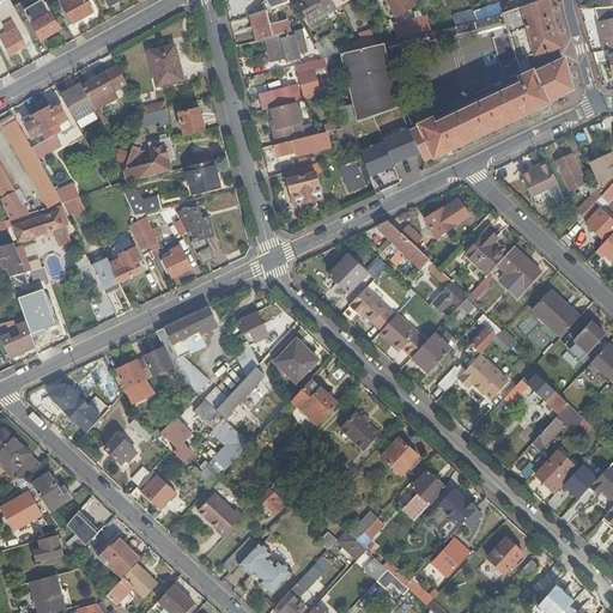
[(52,0),(67,26),(92,13),(84,0),(68,0),(64,4),(61,0),(52,0)]
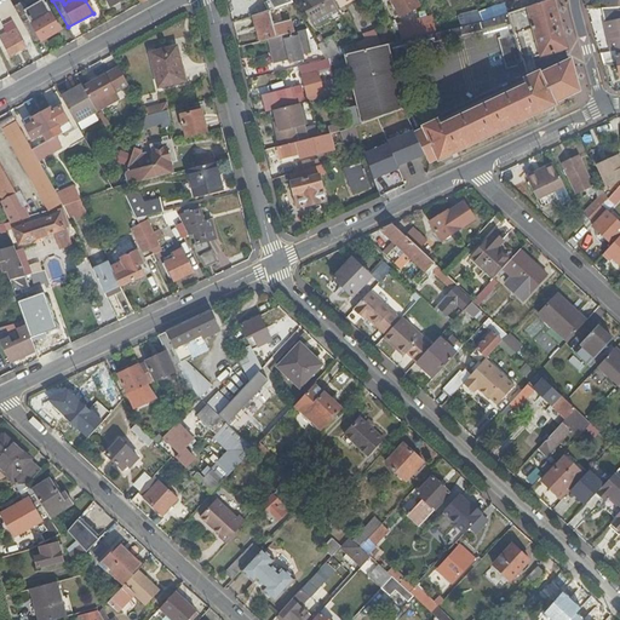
[(299,0),(314,24),(339,11),(333,0),(299,0)]
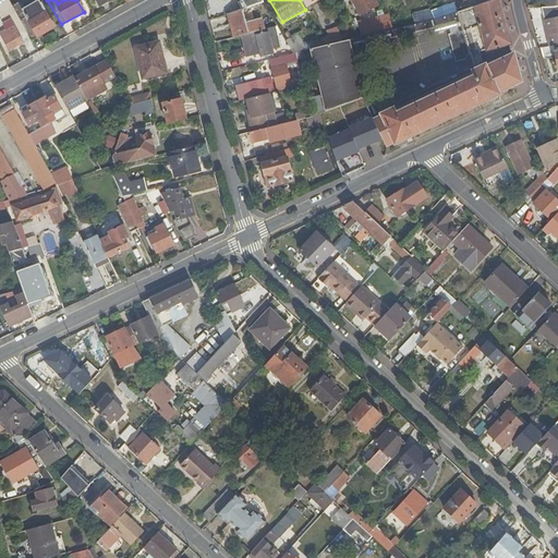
[(375,0),(351,0),(361,16),(378,5),(375,0)]
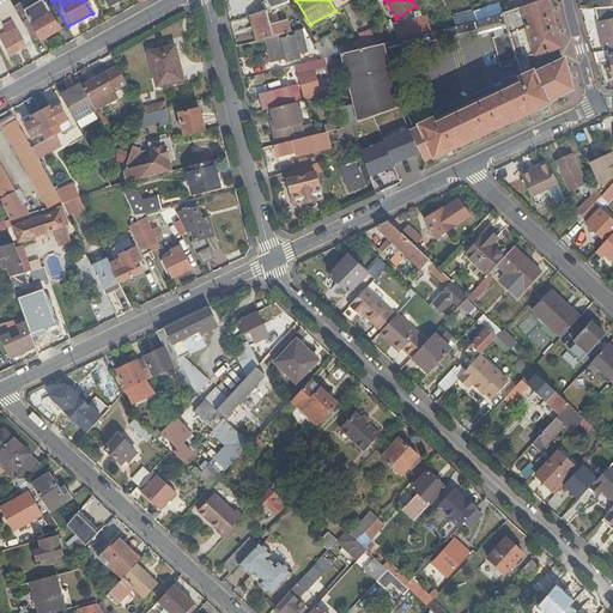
[(511,11),(504,13),(516,60),(519,60),(558,48),(559,50),(560,49),(547,0),(541,0),(532,4),(511,11)]
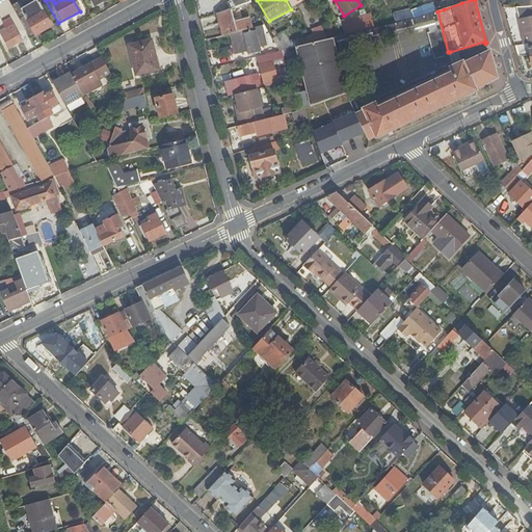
[(461,0),(444,0),(444,9),(461,3),(461,0)]
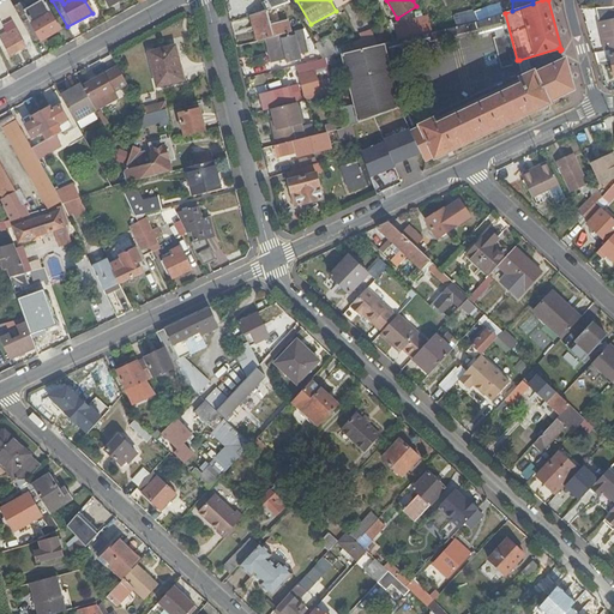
[(597,8),(606,52),(611,50),(613,49),(613,7),(609,7),(597,8)]
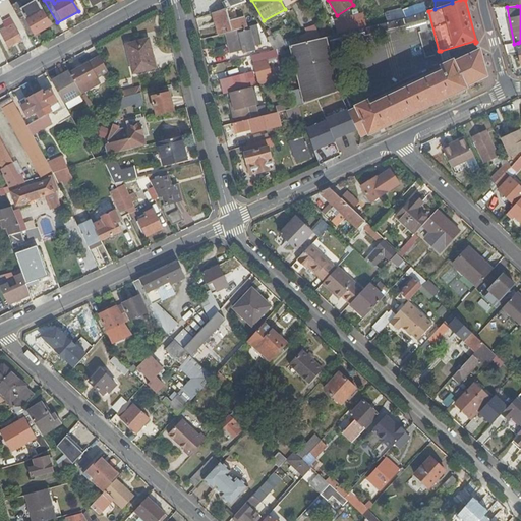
[(214,13),(219,36),(233,32),(239,31),(246,29),(244,18),(231,22),(227,9),(214,13)]
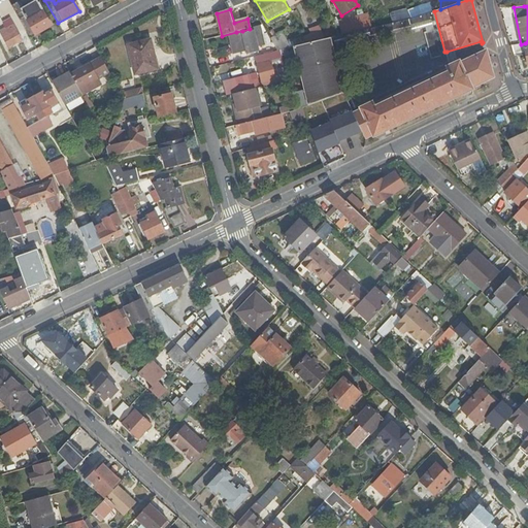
[(28,36),(30,38),(52,27),(42,10),(21,23),(28,36)]
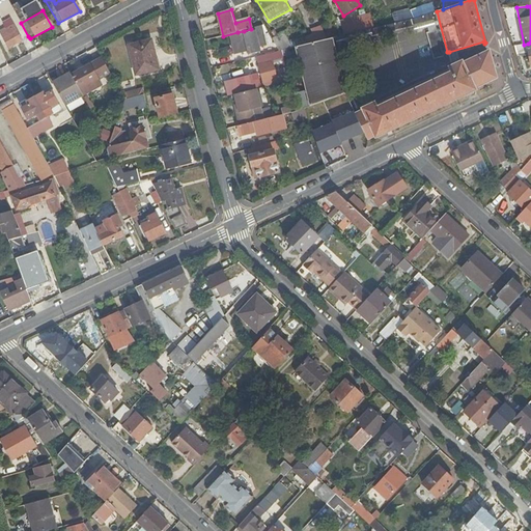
[(437,11),(415,19),(380,27),(343,36),(333,38),(346,94),(356,116),(366,112),(365,110),(452,67),(449,52),(447,52),(437,11)]
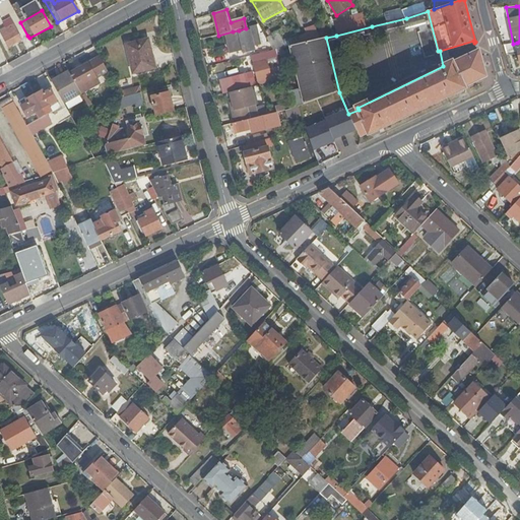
[(20,22),(17,17),(3,25),(4,28),(0,30),(0,34),(7,47),(27,36),(20,22)]
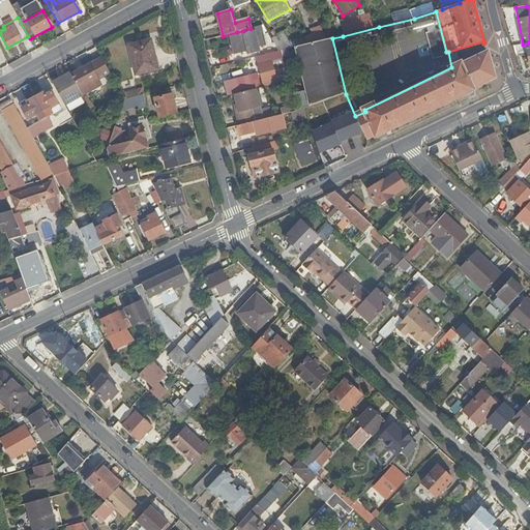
[(244,33),(243,31),(237,32),(241,53),(248,51),(248,55),(260,52),(259,48),(266,46),(263,31),(256,33),(255,31),(244,33)]
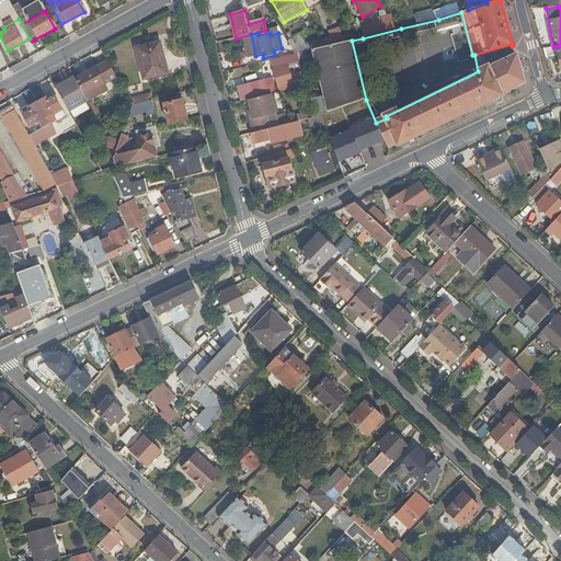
[(313,50),(328,46),(324,41),(306,45),(301,34),(287,41),(295,55),(298,54),(313,50)]
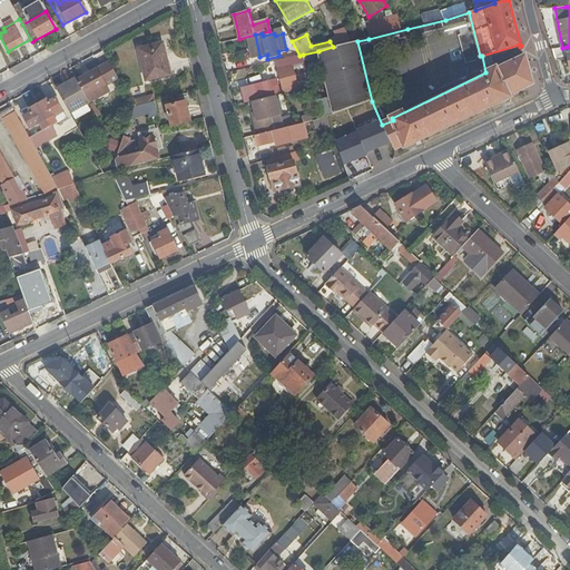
[(326,114),(372,101),(357,41),(333,47),(318,51),(330,98),(315,101),(318,117),(326,114)]
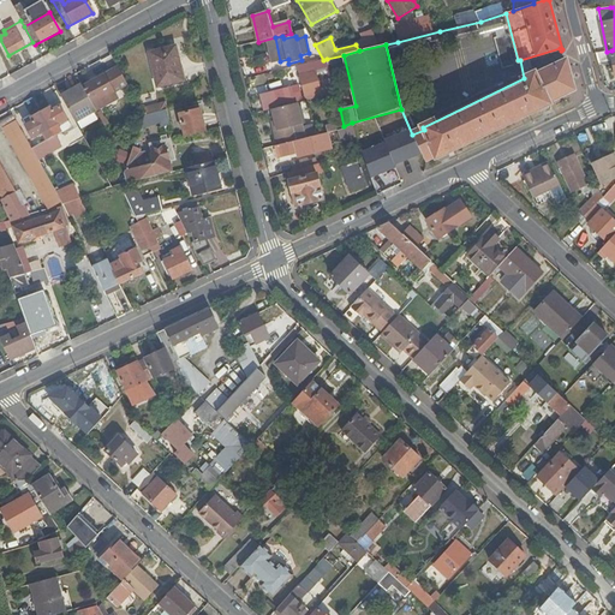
[(183,82),(174,47),(148,53),(156,88),(183,82)]
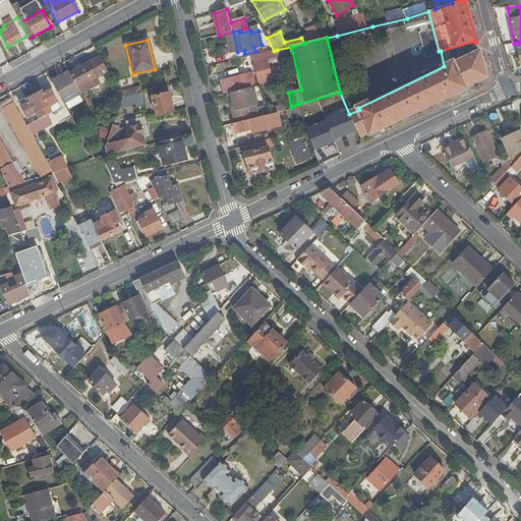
[(514,44),(505,45),(507,53),(518,51),(519,49),(520,59),(520,46),(519,47),(518,43),(514,44)]
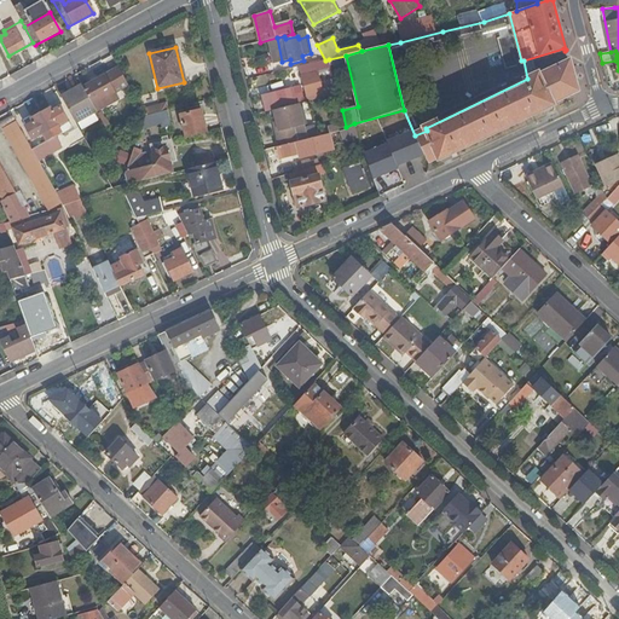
[(310,102),(337,94),(334,80),(322,84),(318,73),(331,69),(329,59),(325,61),(300,67),(310,102)]
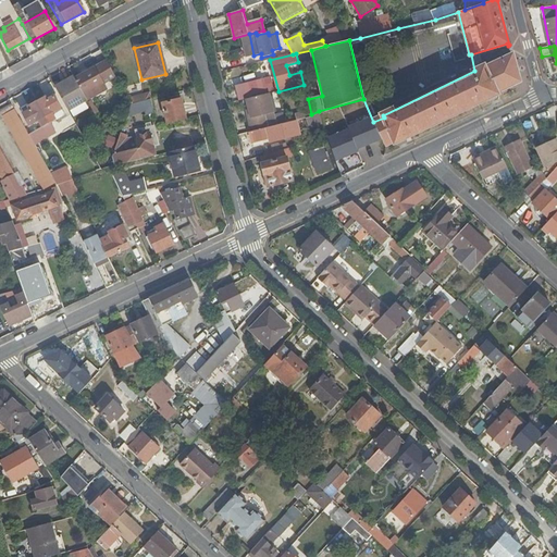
[(484,66),(474,71),(383,115),(384,118),(373,122),(384,146),(394,141),(395,143),(396,143),(397,145),(399,144),(398,141),(403,139),(404,141),(406,140),(405,138),(487,99),(489,100),(491,100),(490,98),(494,96),(495,97),(497,97),(496,94),(497,94),(496,91),(519,82),(511,53),(510,54),(510,57),(485,69),(484,66)]
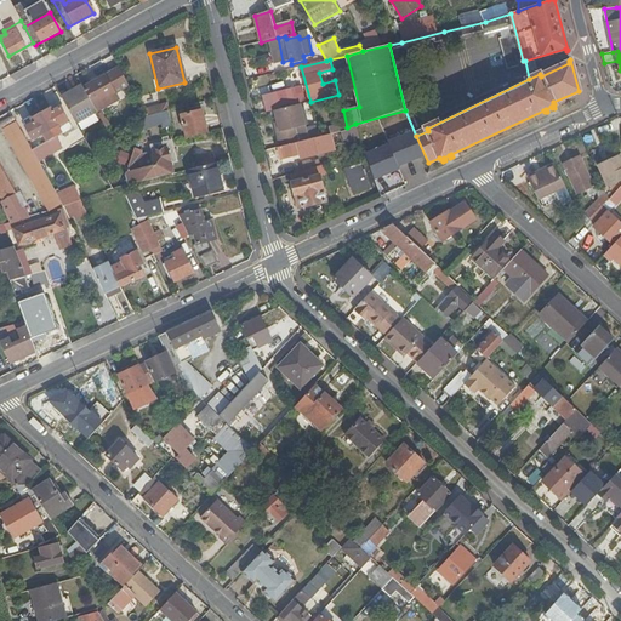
[(84,87),(97,112),(109,104),(106,97),(112,93),(114,97),(117,96),(115,92),(129,85),(119,68),(84,87)]
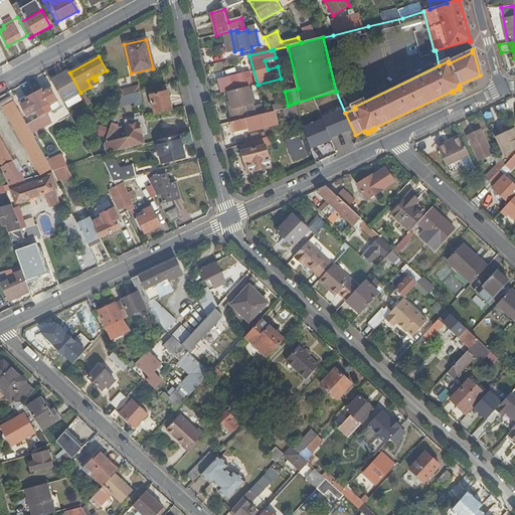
[(50,80),(62,102),(80,93),(69,72),(68,70),(50,80)]
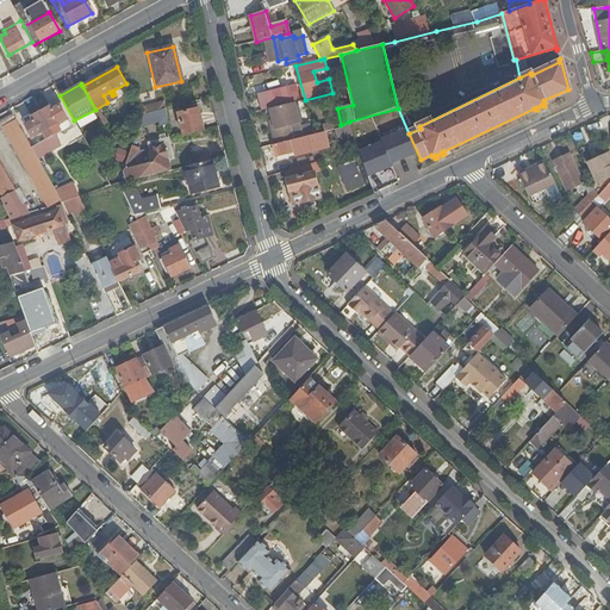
[(296,103),(302,101),(297,86),(288,88),(292,103),(293,103),(296,103)]
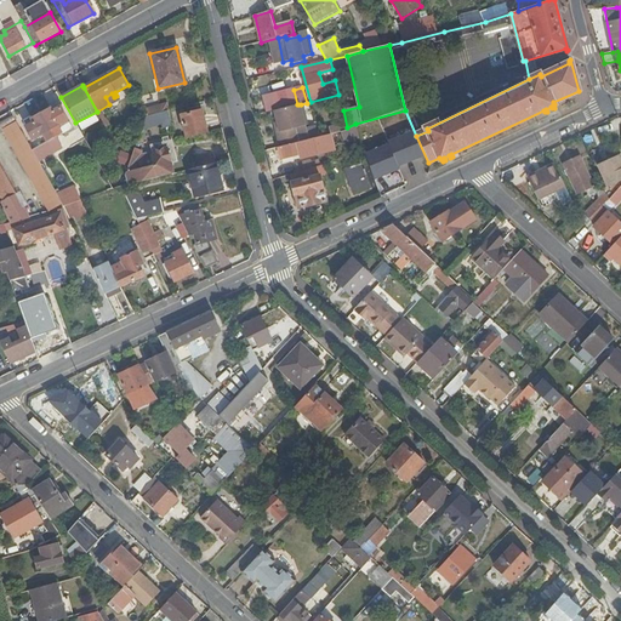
[(263,97),(267,112),(272,112),(297,104),(294,90),(263,97)]
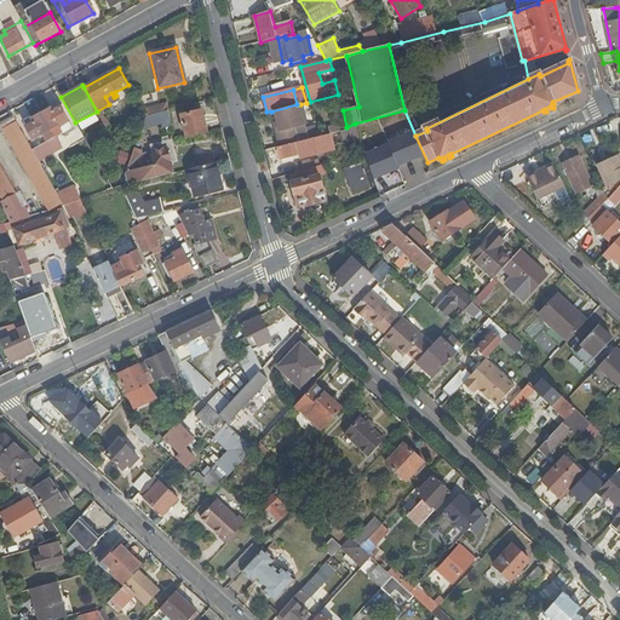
[(105,97),(109,104),(119,99),(116,96),(114,97),(112,93),(105,97)]
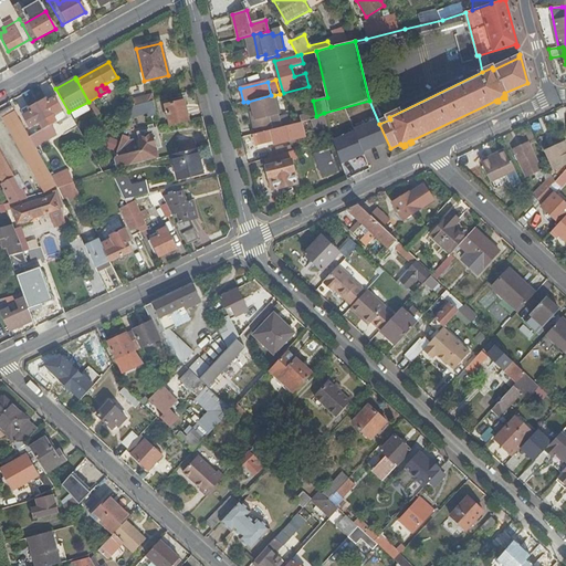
[(45,100),(38,104),(50,126),(56,122),(54,117),(56,115),(55,114),(61,109),(52,93),(44,97),(45,100)]
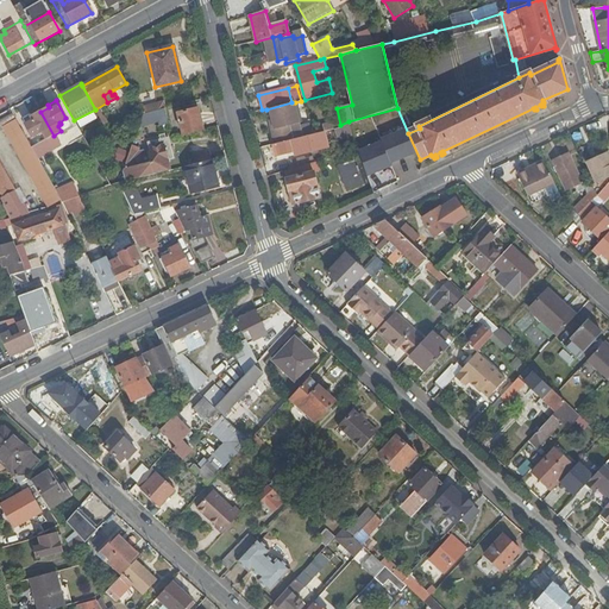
[(269,130),(274,144),(277,143),(301,136),(293,102),(292,102),(267,110),(270,120),(272,129),(269,130)]
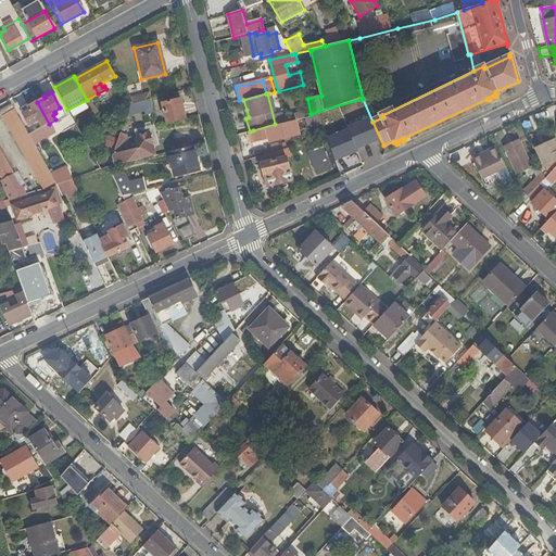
[(269,93),(267,93),(275,124),(277,124),(269,93)]
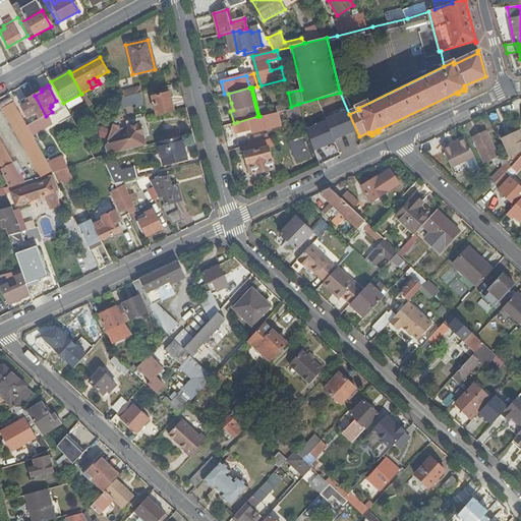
[(134,89),(119,92),(122,98),(136,95),(134,89)]
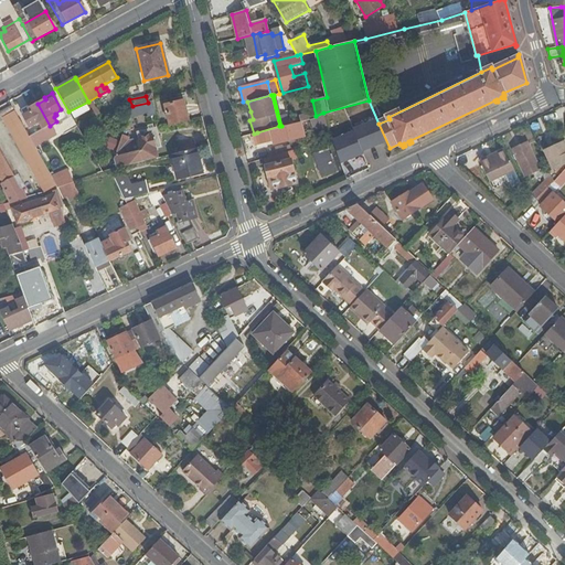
[(166,105),(171,126),(190,120),(184,100),(166,105)]
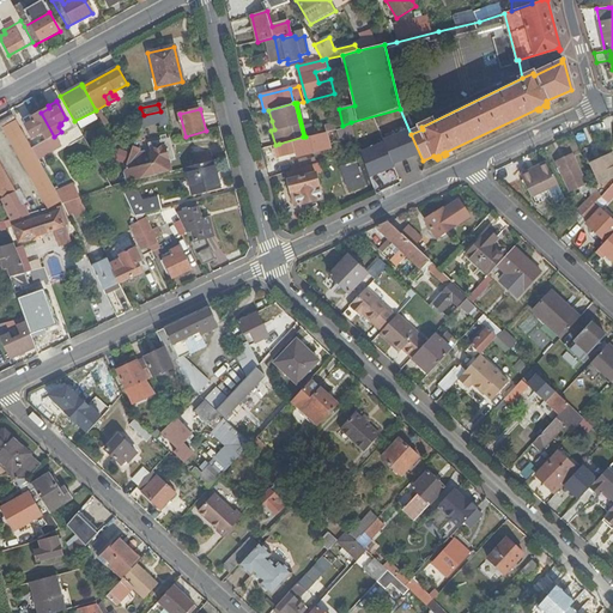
[(163,121),(161,111),(144,115),(139,128),(163,121)]
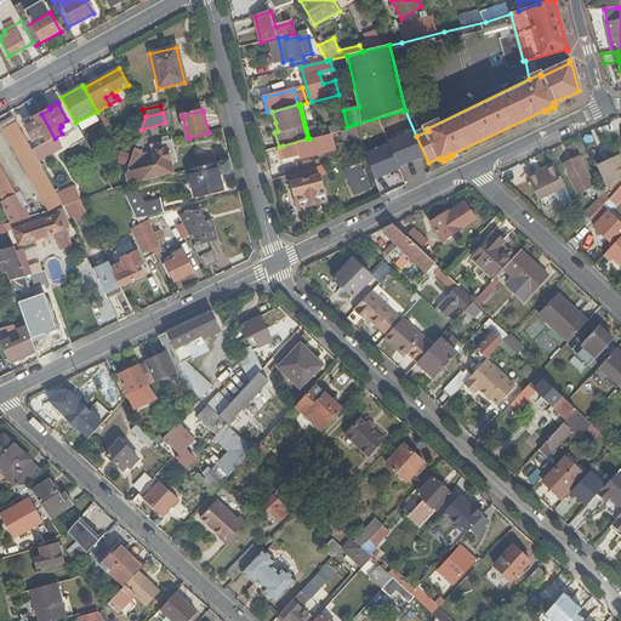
[(55,138),(41,114),(32,119),(30,117),(22,121),(33,140),(39,136),(40,138),(44,137),(46,143),(55,138)]
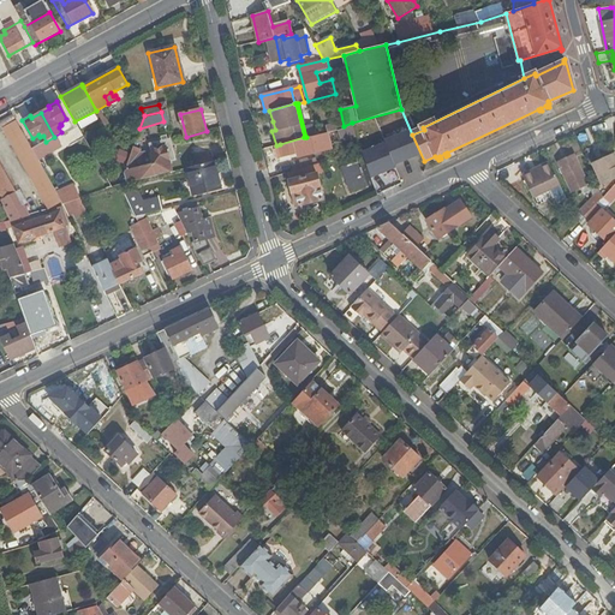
[(0,120),(0,124),(3,129),(16,121),(12,114),(0,120)]
